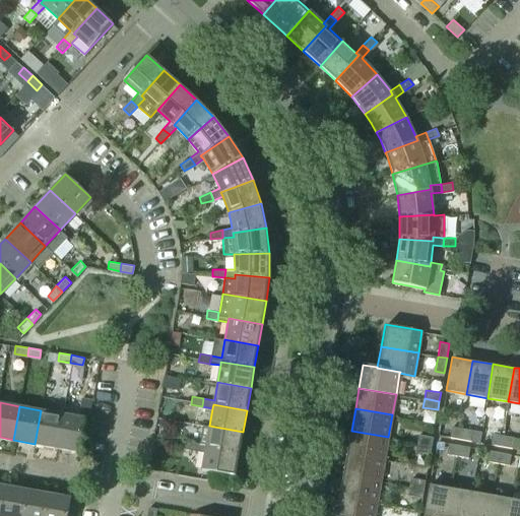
[(57,447),(63,413),(41,410),(35,444),(57,447)]
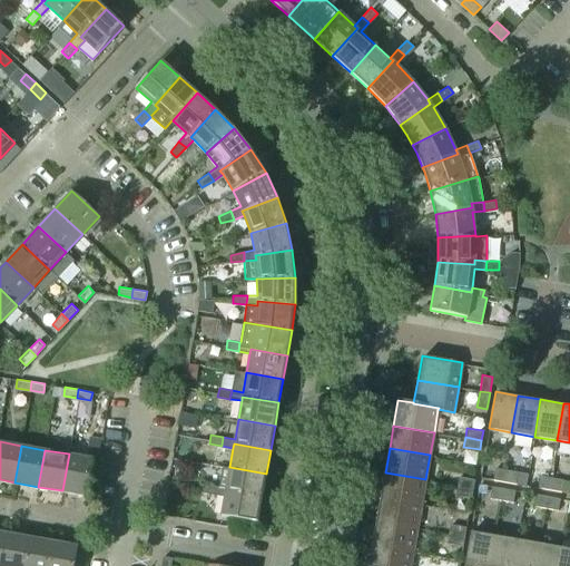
[(87,495),(94,458),(69,454),(62,490),(87,495)]
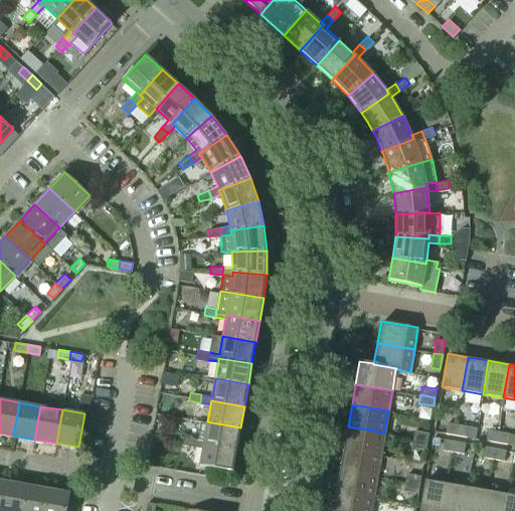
[(236,450),(240,428),(207,421),(200,420),(197,439),(193,438),(192,446),(203,448),(203,444),(236,450)]
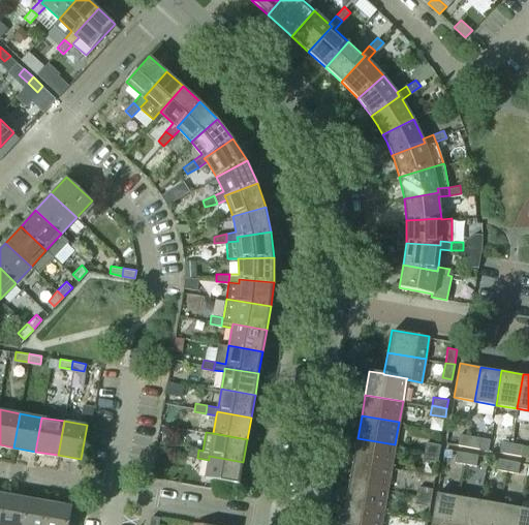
[(468,445),(470,434),(460,433),(458,443),(468,445)]
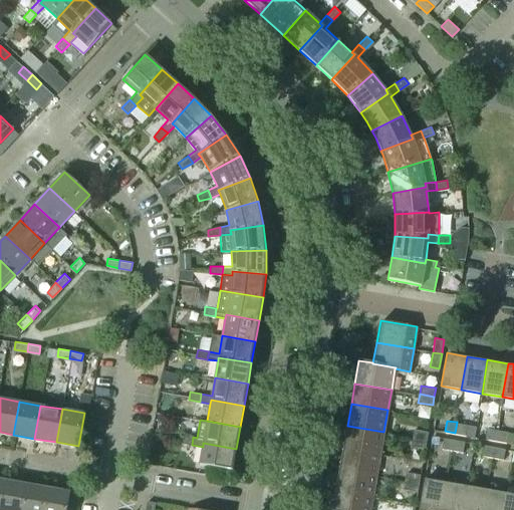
[(465,435),(467,424),(457,422),(455,433),(465,435)]
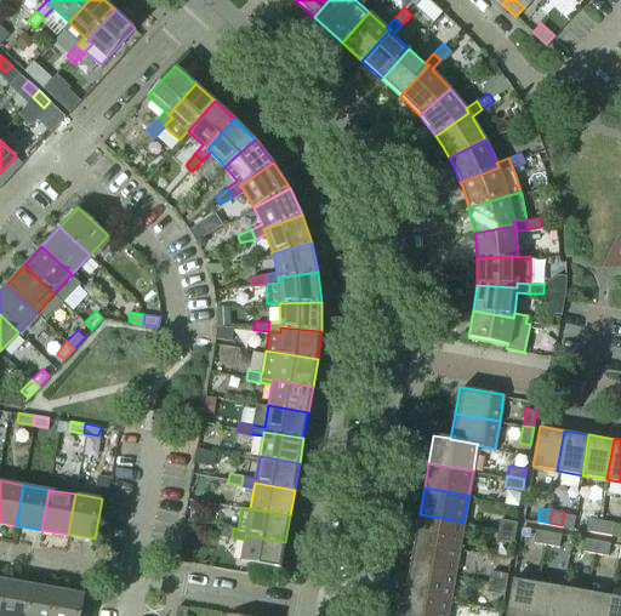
[(459,549),(463,522),(420,514),(415,541),(459,549)]
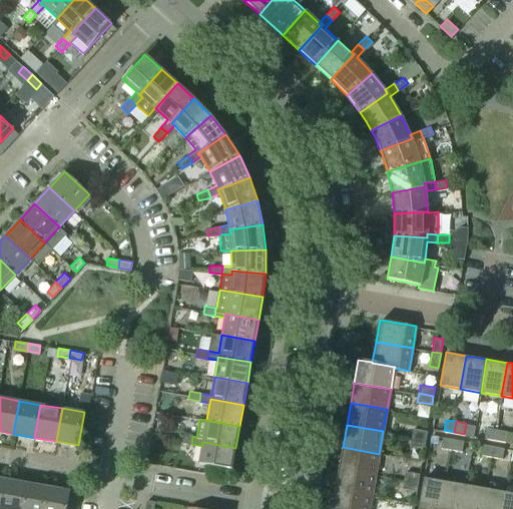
[(494,439),(496,428),(486,427),(484,437),(494,439)]
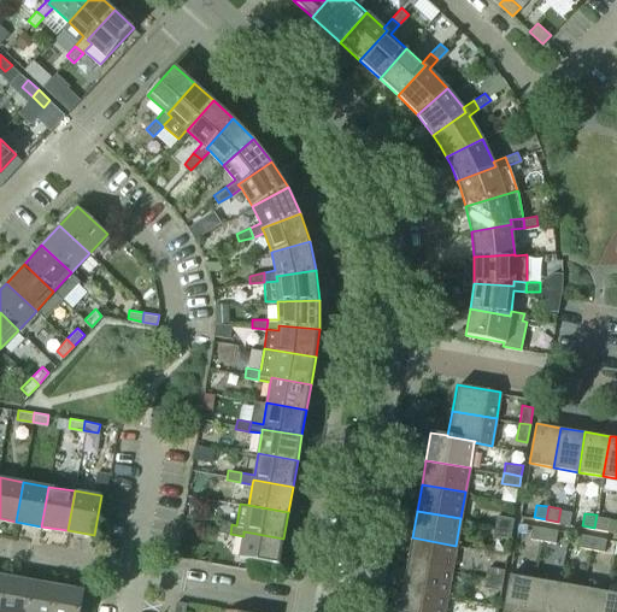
[(512,528),(513,517),(497,515),(494,524),(512,528)]
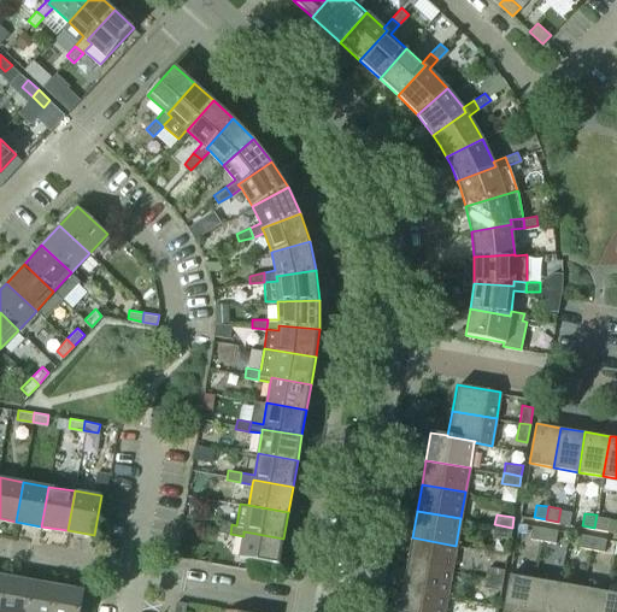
[(606,530),(609,517),(597,515),(594,528),(606,530)]
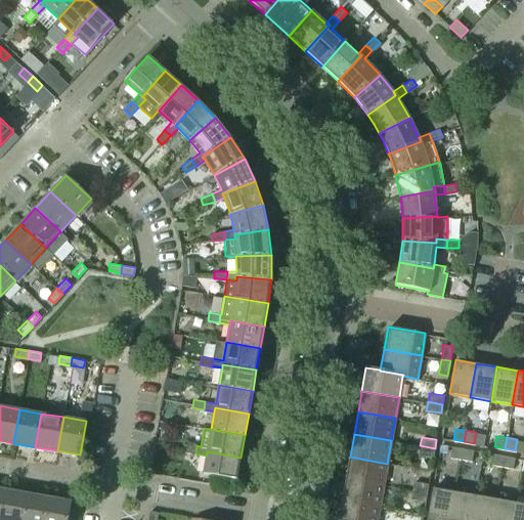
[(195,453),(197,445),(185,443),(184,451),(195,453)]
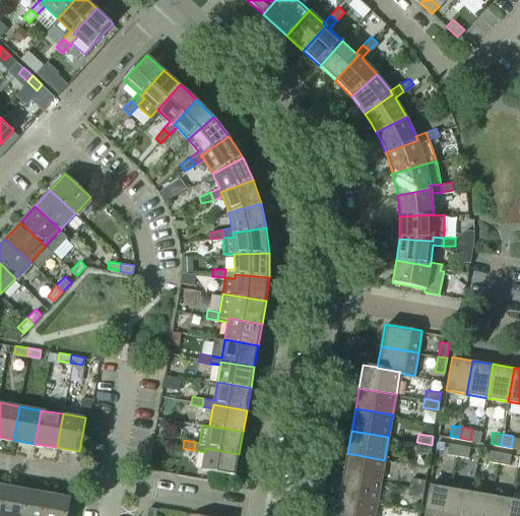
[(430,453),(432,445),(416,442),(415,451),(430,453)]
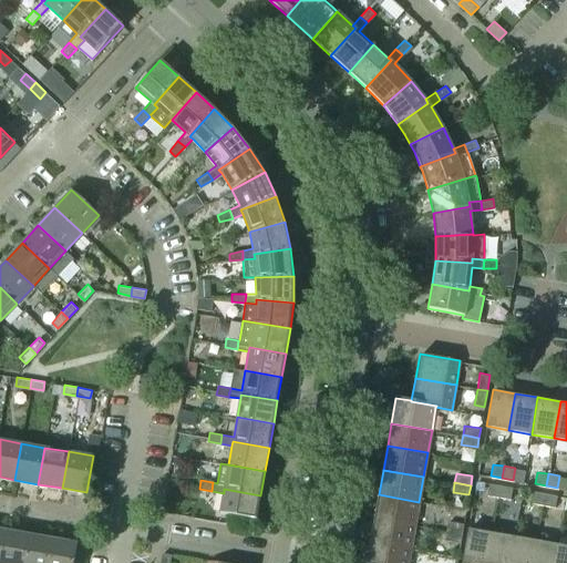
[(498,497),(501,484),(490,482),(487,494),(498,497)]
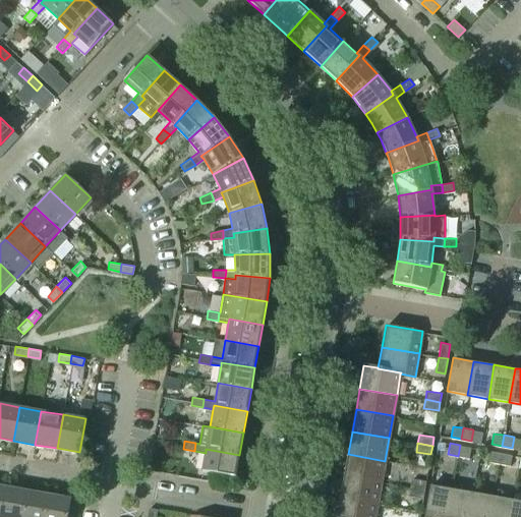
[(468,457),(470,447),(460,445),(458,456),(468,457)]
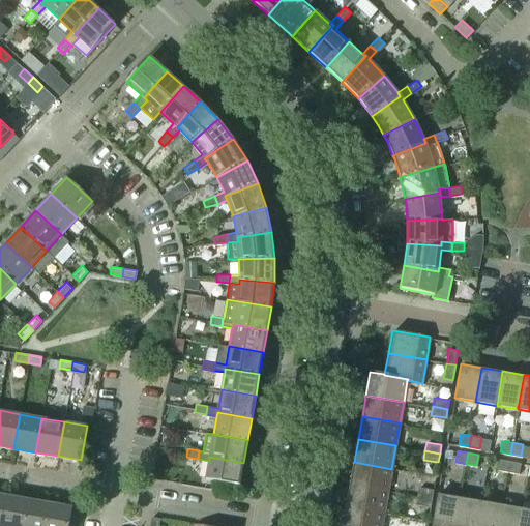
[(240,485),(243,463),(209,457),(209,461),(206,478),(240,485)]
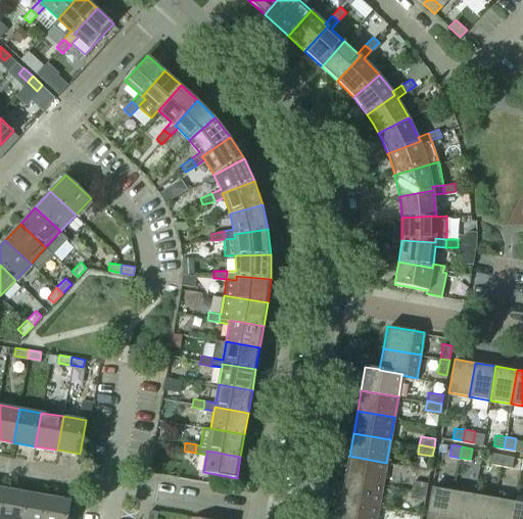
[(501,465),(503,454),(492,452),(490,463),(501,465)]
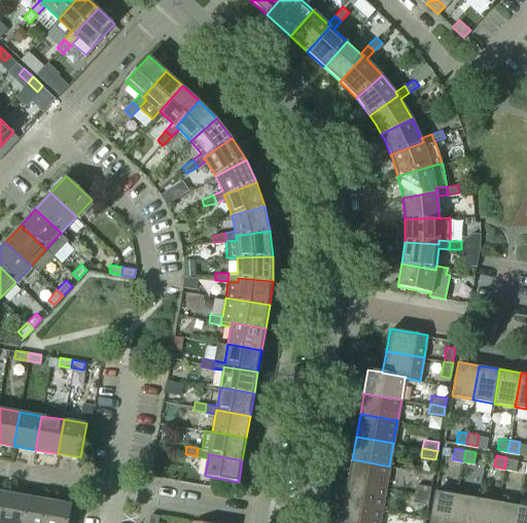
[(515,471),(517,459),(506,457),(504,468),(515,471)]
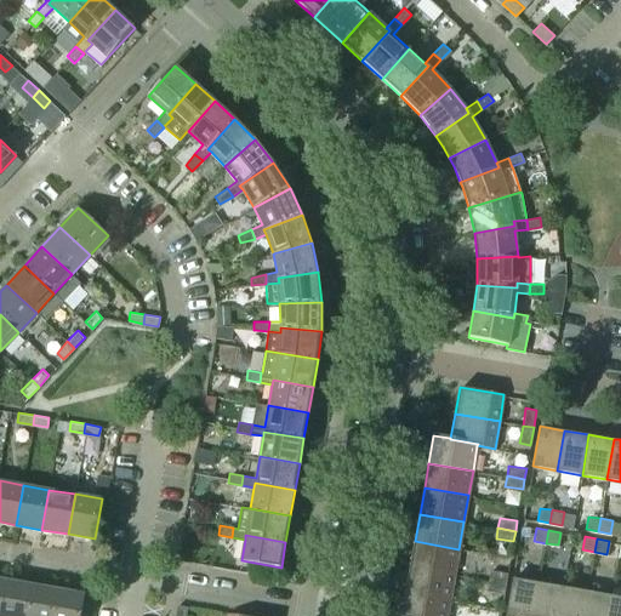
[(455,574),(459,549),(415,541),(410,566),(455,574)]
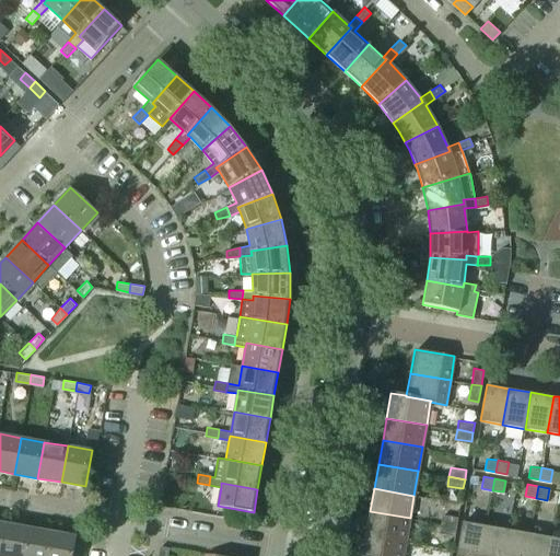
[(406,541),(410,518),(370,511),(366,533),(406,541)]
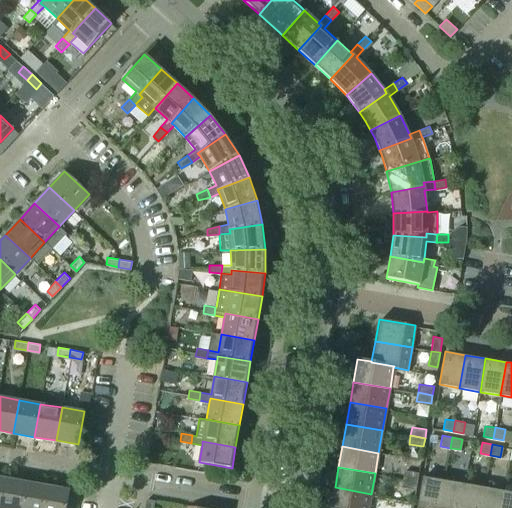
[(417,481),(418,472),(404,470),(402,478),(417,481)]
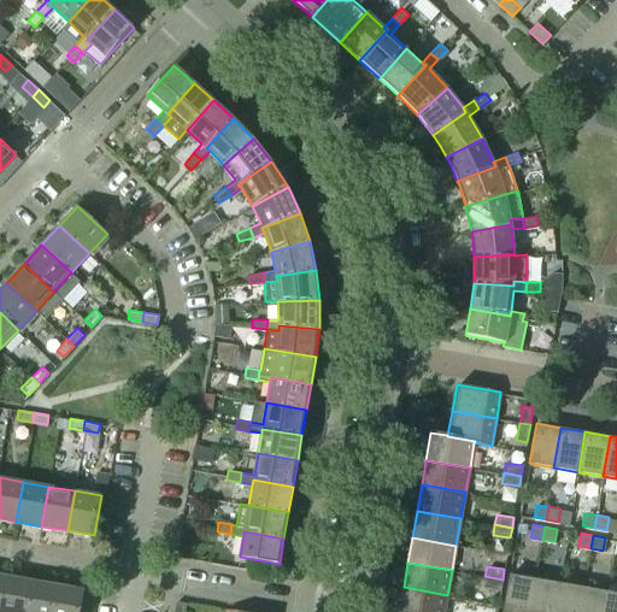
[(528,611),(534,578),(510,574),(501,611),(528,611)]
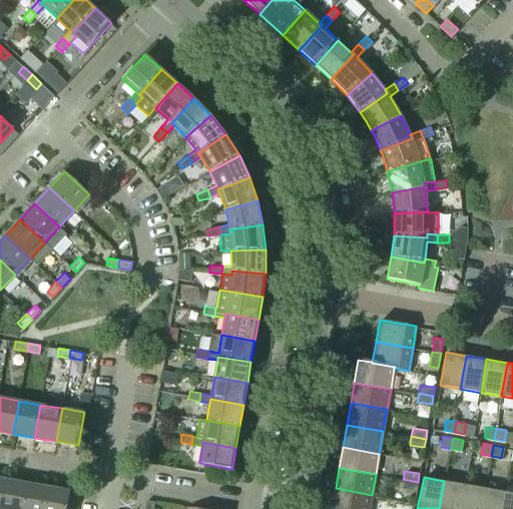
[(0,508),(21,508),(26,483),(5,479),(0,507),(0,508)]
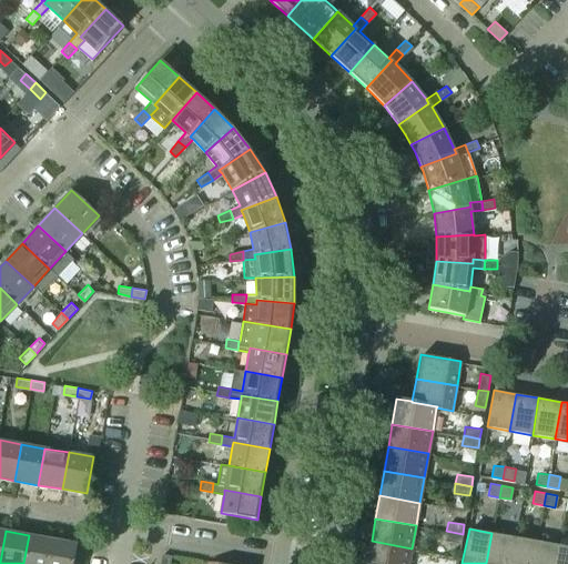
[(460,543),(463,534),(446,531),(445,540),(460,543)]
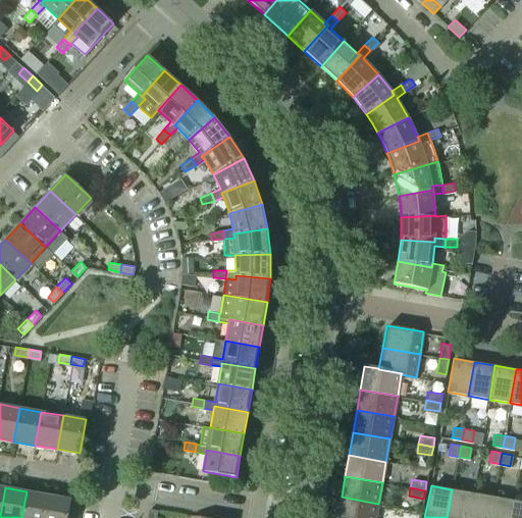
[(468,517),(472,493),(452,489),(447,517),(468,517)]
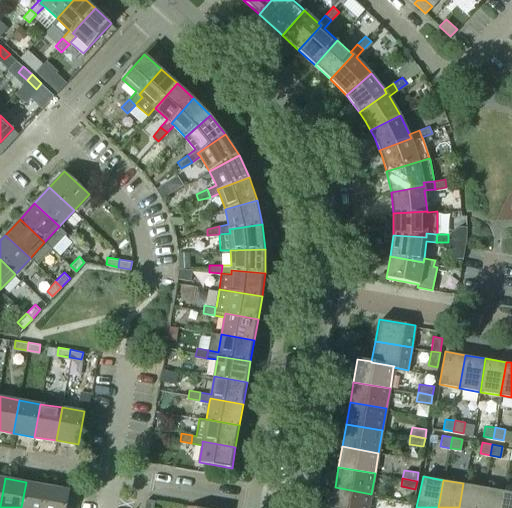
[(43,507),(47,486),(26,482),(21,507),(43,507)]
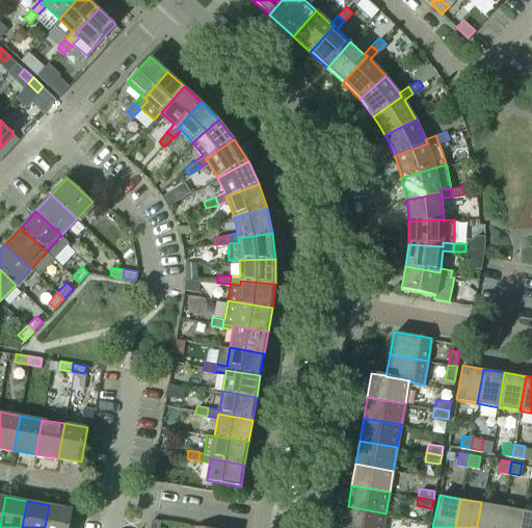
[(498,527),(503,506),(481,502),(477,527),(498,527)]
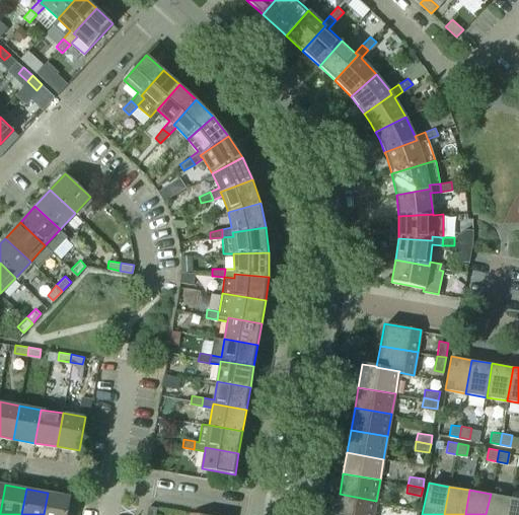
[(67,514),(71,497),(48,493),(44,514),(67,514)]
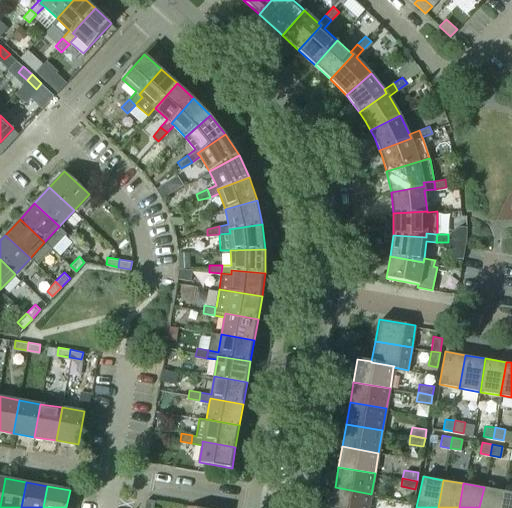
[(368,507),(371,494),(335,487),(330,507),(368,507)]
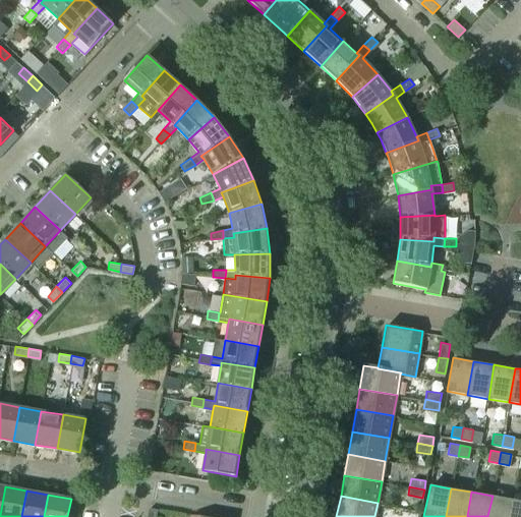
[(509,516),(513,499),(493,496),(487,516),(509,516)]
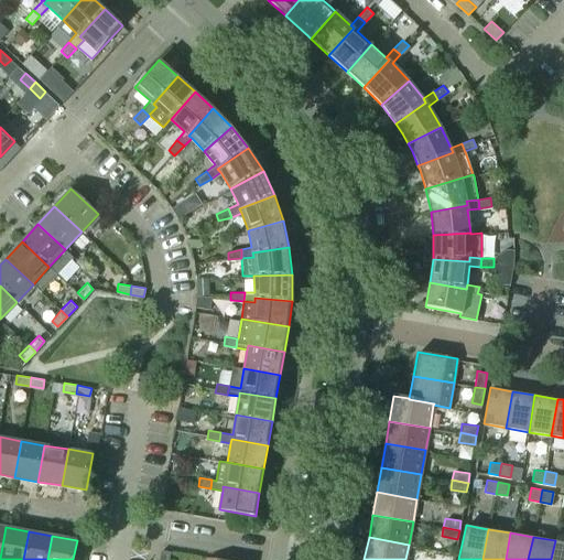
[(563,559),(563,541),(555,540),(551,559),(563,559)]
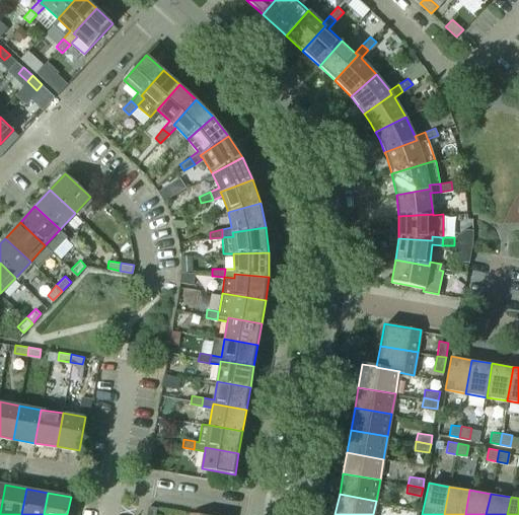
[(154,514),(156,507),(148,505),(146,514),(154,514)]
